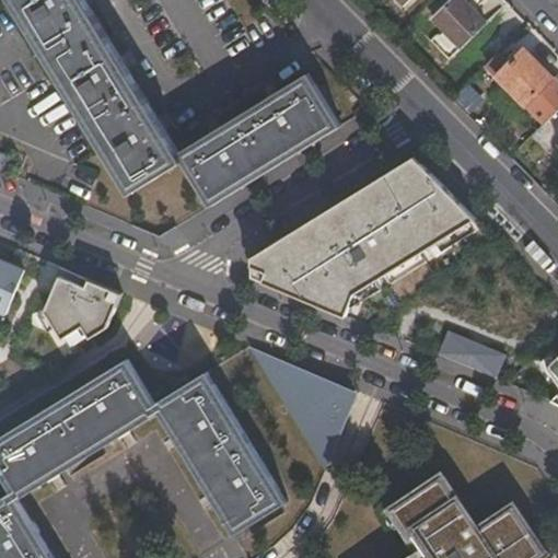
[(12,0),(131,193),(185,161),(211,204),(340,125),(309,72),(179,152),(126,68),(84,0),(12,0)]
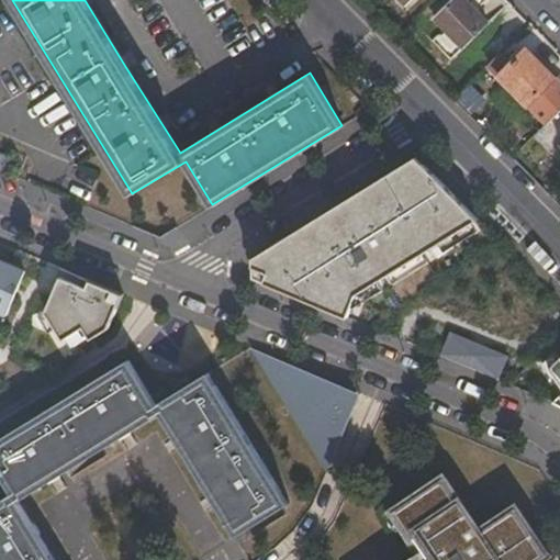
[(454,0),(435,19),(461,46),(485,22),(465,0),(454,0)]
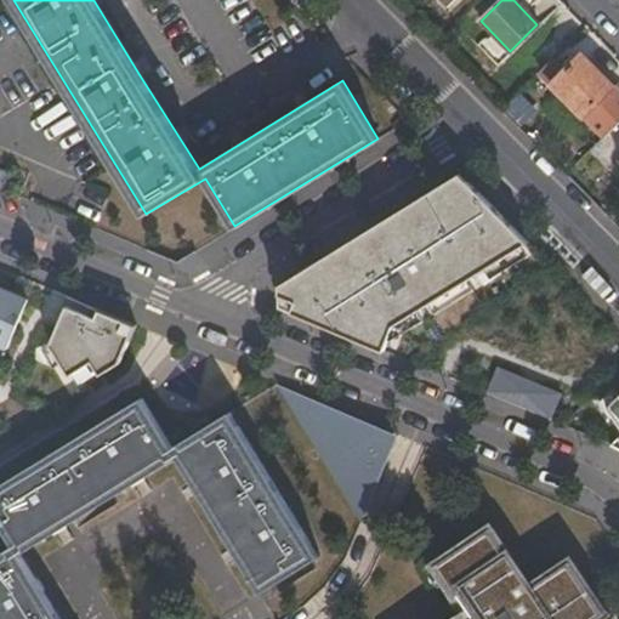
[(618,92),(580,54),(551,83),(602,136),(618,119),(618,92)]
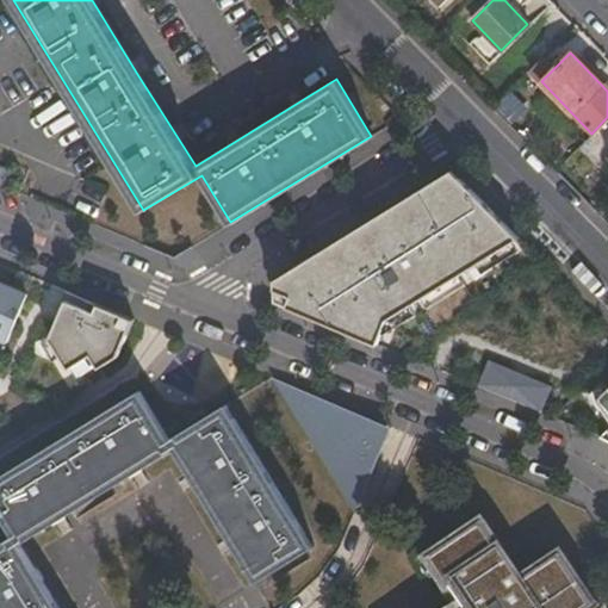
[(13,171),(0,165),(0,180),(8,184),(13,171)]
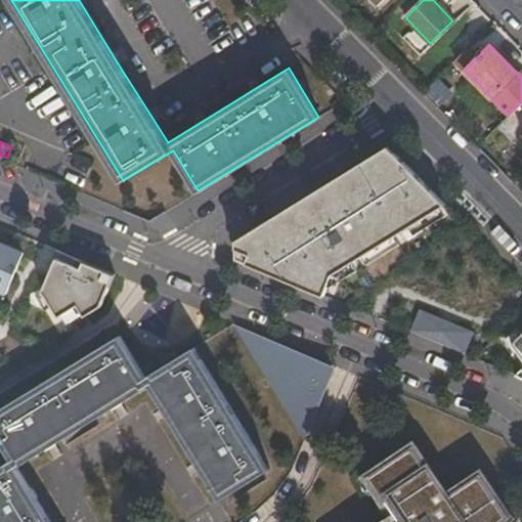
[(444,203),(387,145),(234,240),(234,257),(322,293),(332,272),(444,203)]
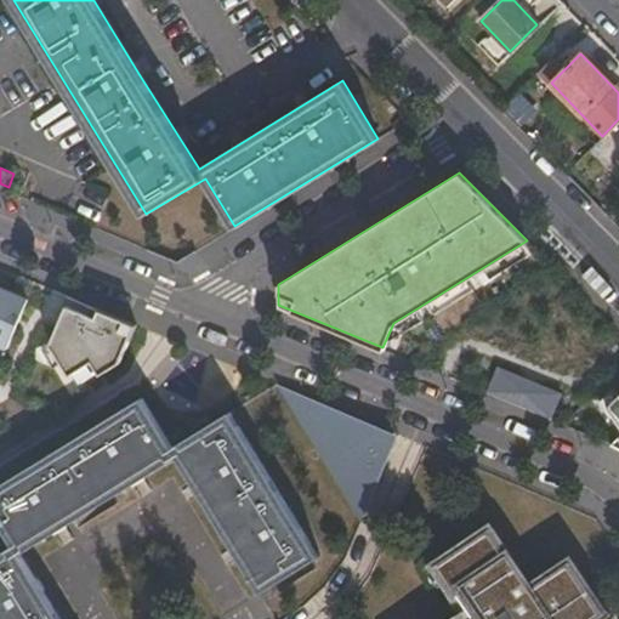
[(0,344),(4,346),(26,297),(0,287),(0,344)]
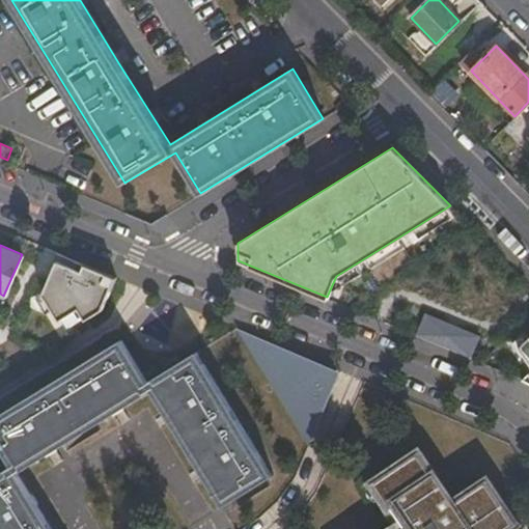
[(101,308),(114,276),(83,263),(81,270),(55,259),(42,293),(58,318),(77,307),(84,318),(101,308)]
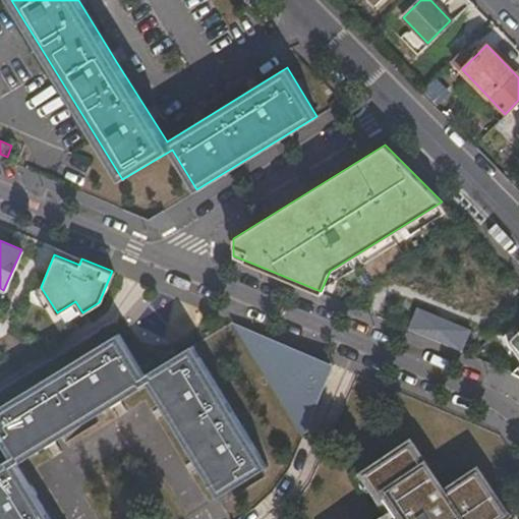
[(407,327),(461,349),(469,329),(415,306),(407,327)]
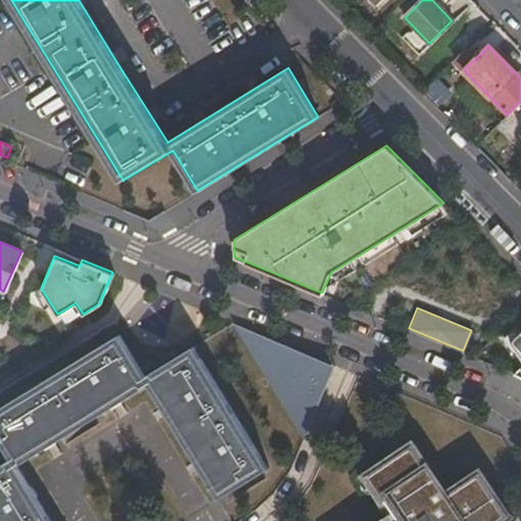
[(253,357),(263,335),(233,323),(253,357)]
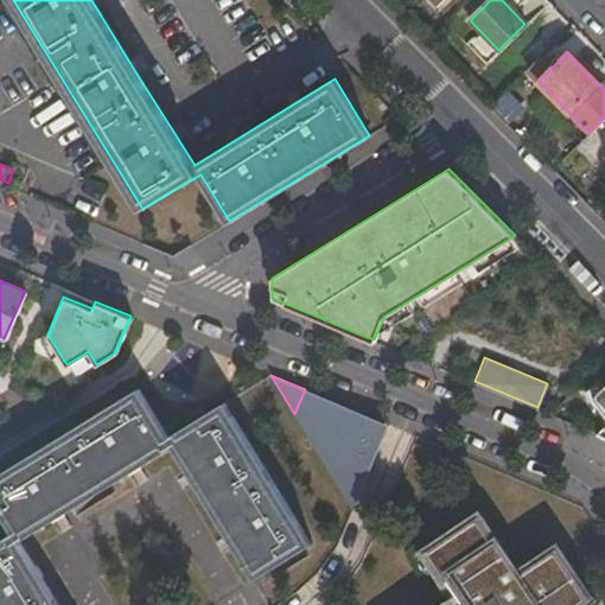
[(604,383),(592,397),(604,415),(604,383)]
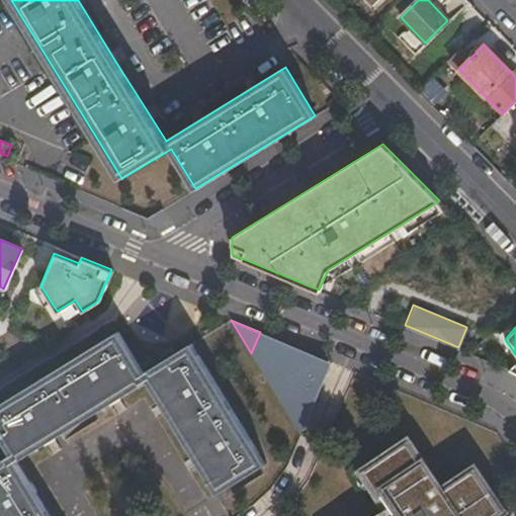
[(0,515),(50,515),(16,459),(148,379),(218,492),(265,461),(190,343),(144,371),(118,331),(0,403),(0,434),(11,453),(0,460),(0,515)]
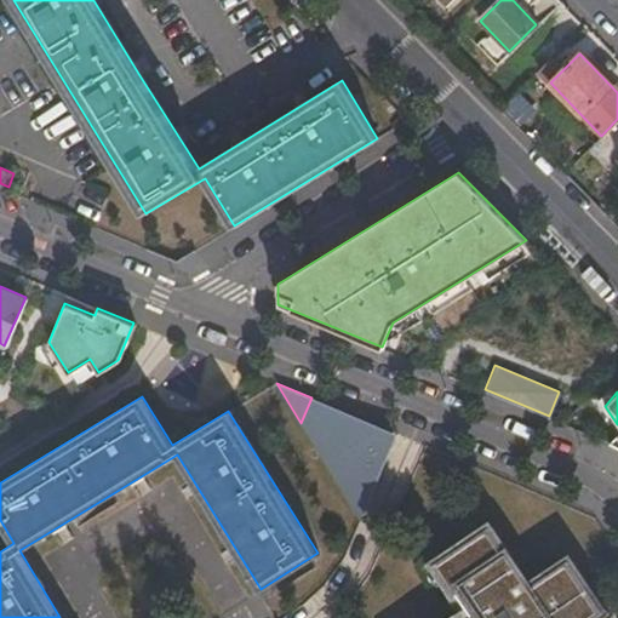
[(301,423),(350,502),(366,502),(372,486),(370,481),(375,478),(376,479),(395,433),(331,406),(332,408),(327,412),(321,402),(312,398),(301,423)]
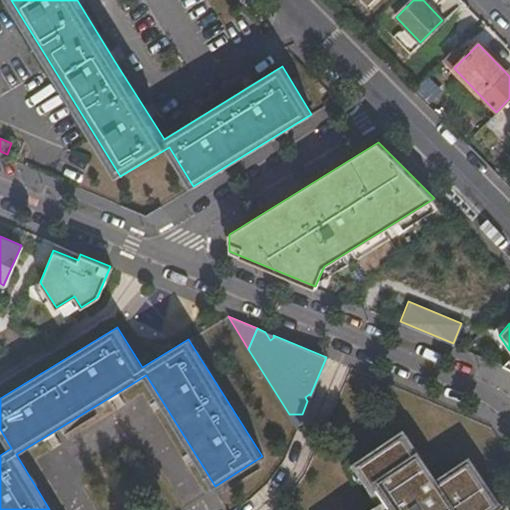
[(297,426),(302,414),(289,414),(297,426)]
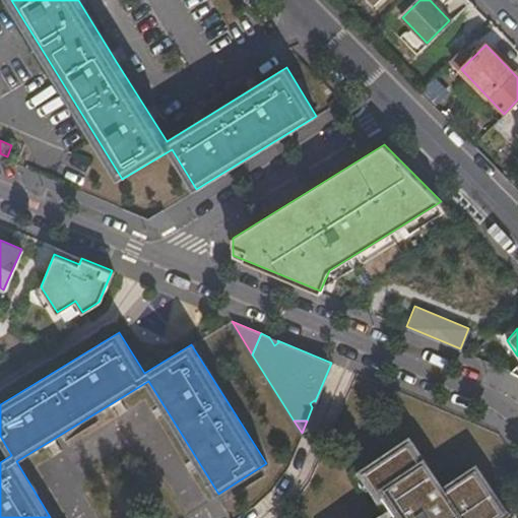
[(385,517),(384,515),(379,517),(494,517),(505,511),(475,467),(443,490),(409,440),(363,470),(373,486),(380,496),(382,494),(395,513),(388,517),(385,517)]
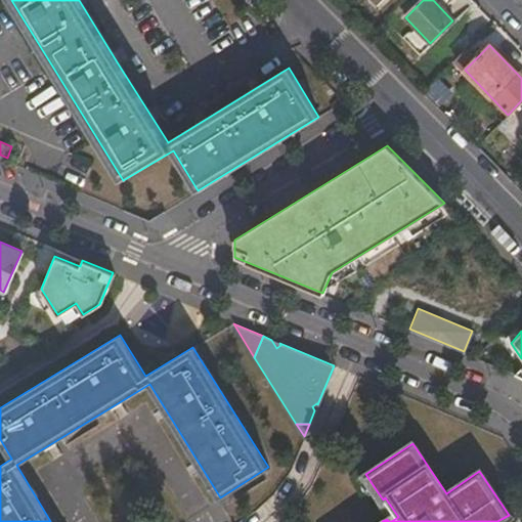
[(368,493),(376,489),(365,474),(363,471),(356,475),(368,493)]
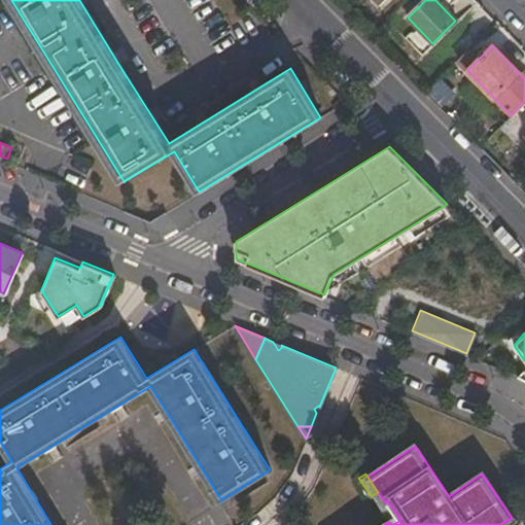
[(380,505),(393,524),(400,520),(387,500),(385,502),(380,505)]
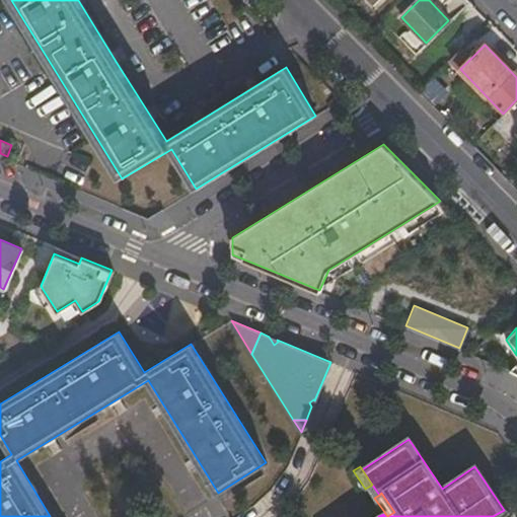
[(507,516),(513,513),(508,507),(504,510),(493,516),(507,516)]
